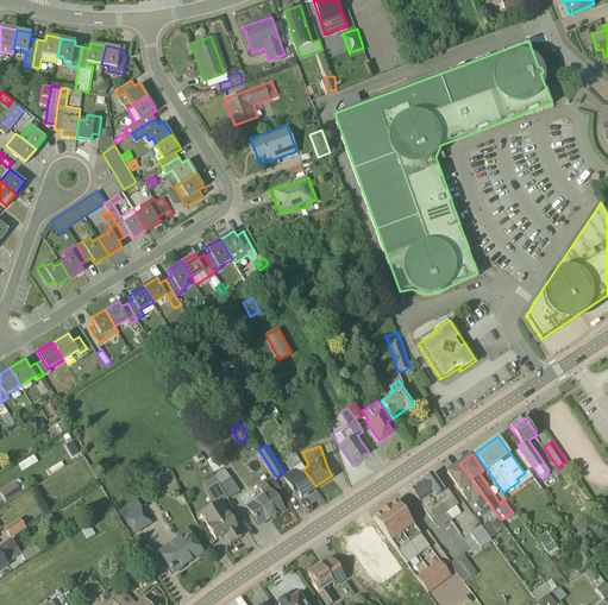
[(488,522),(497,515),(459,464),(446,472),(461,491),(464,487),(488,522)]
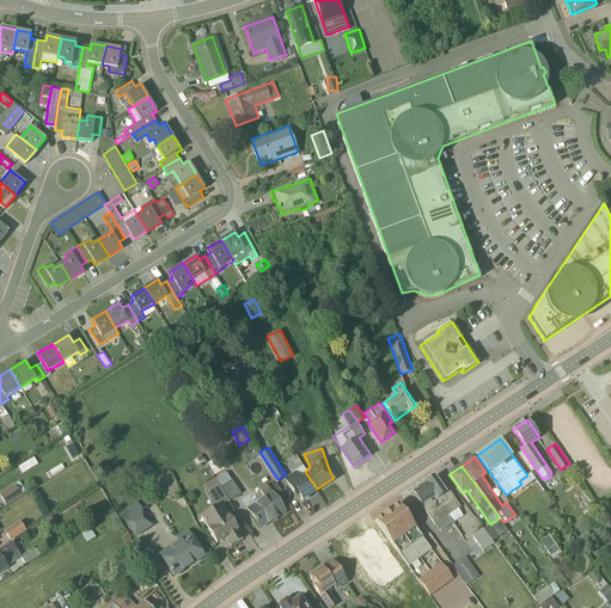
[(219,483),(230,499),(240,492),(227,471),(215,478),(219,483)]
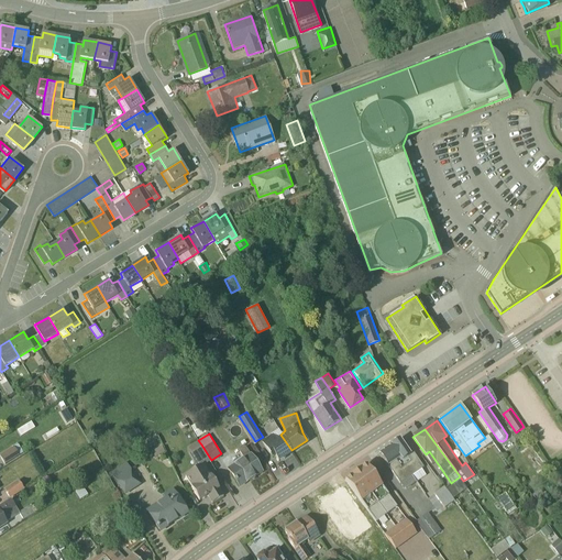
[(279,458),(291,450),(281,435),(275,438),(272,434),(263,440),(273,454),(275,452),(279,458)]
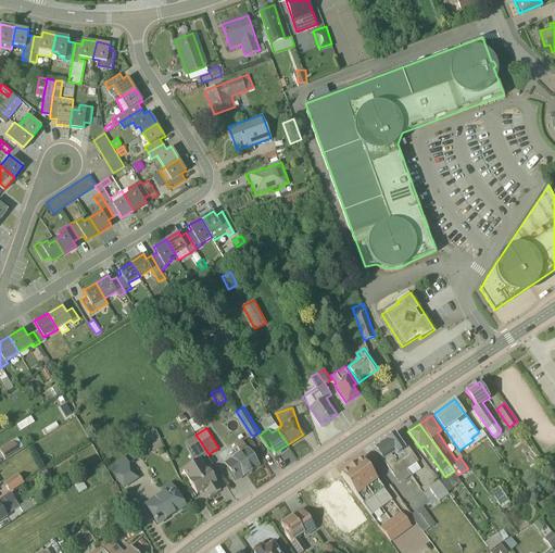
[(421,467),(396,431),(374,447),(399,482),(421,467)]
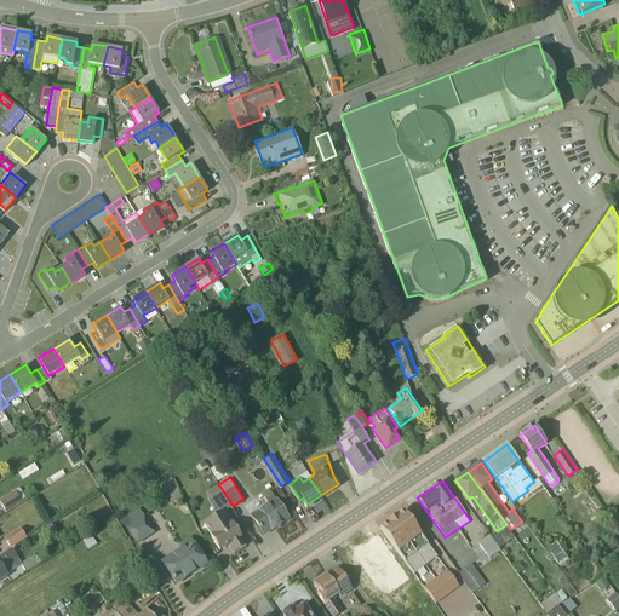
[(168,491),(171,499),(182,495),(179,488),(168,491)]
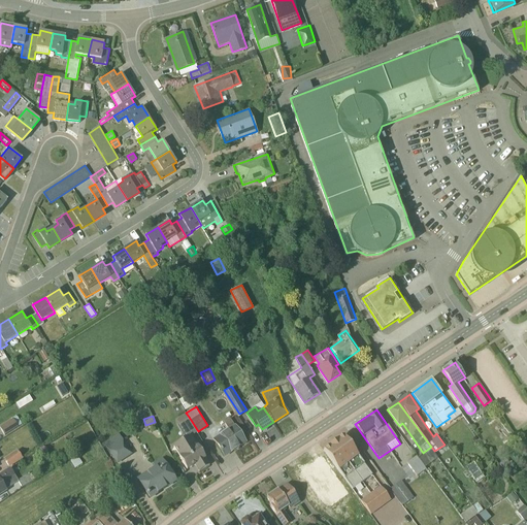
[(245,440),(230,416),(223,420),(229,428),(213,438),(224,455),(245,440)]
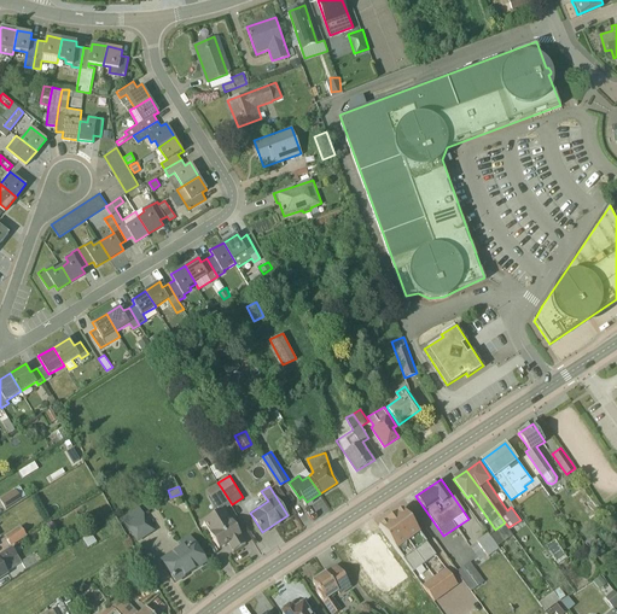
[(219,547),(228,541),(234,550),(246,543),(225,509),(232,504),(221,487),(208,497),(217,512),(202,521),(219,547)]
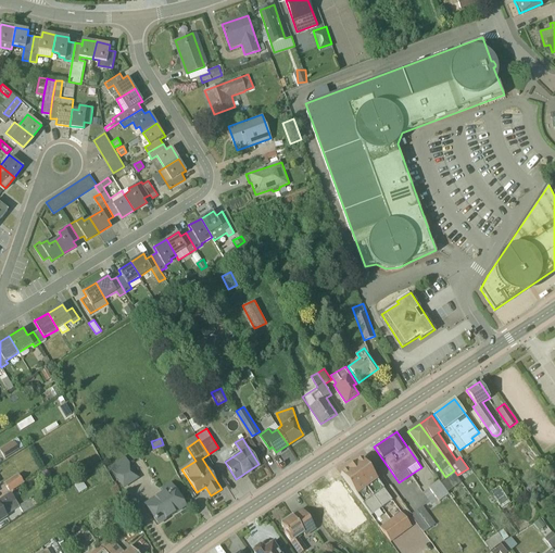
[(14,451),(11,445),(1,452),(4,457),(14,451)]
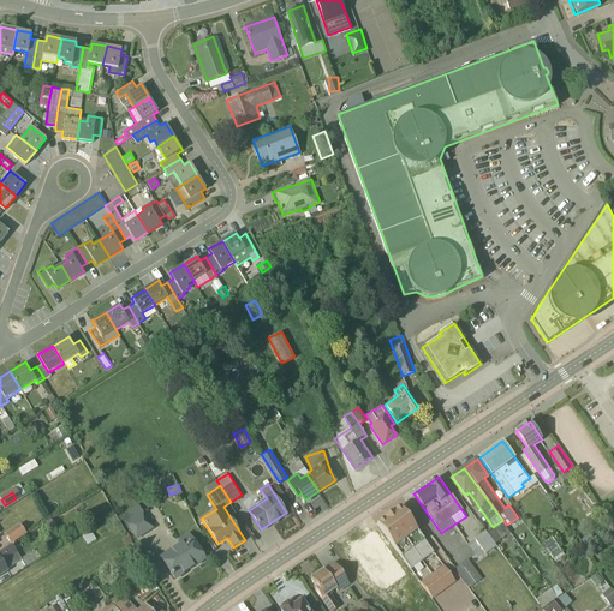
[(136,538),(154,526),(138,503),(120,514),(136,538)]
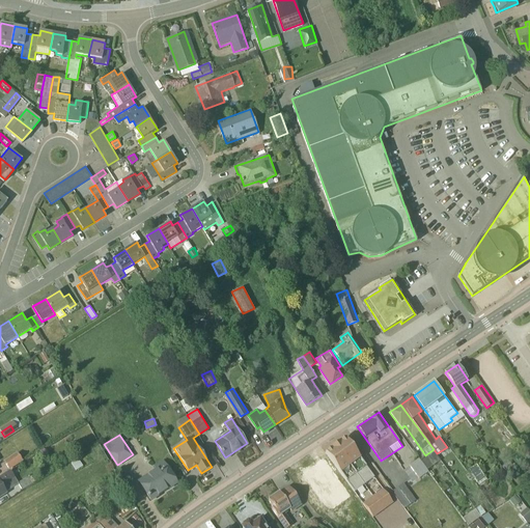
[(344,437),(335,443),(365,484),(374,477),(344,437)]
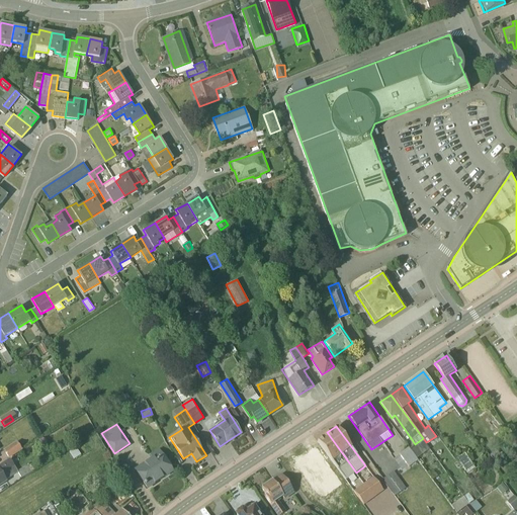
[(327,432),(317,438),(346,480),(356,473),(327,432)]
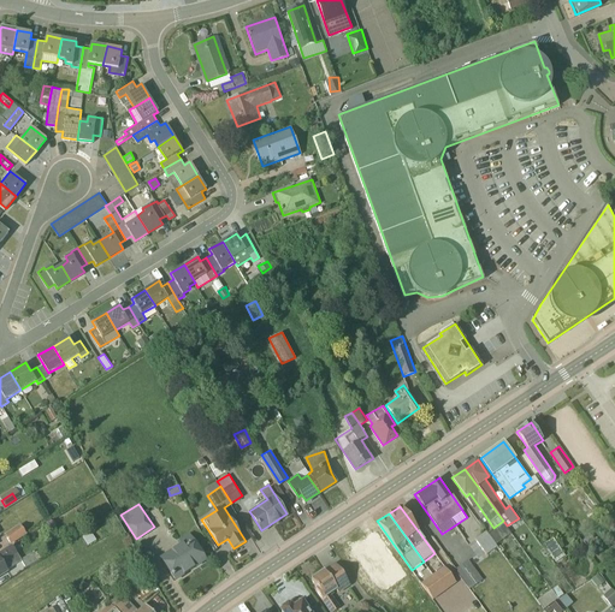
[(21,524),(5,533),(11,542),(27,534),(21,524)]
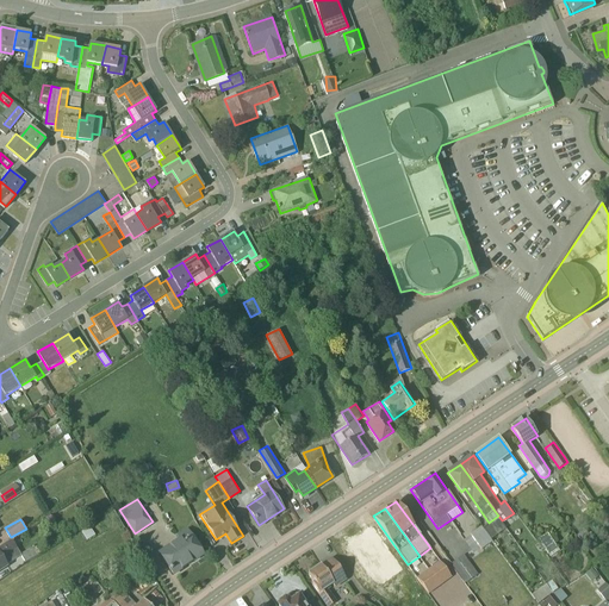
[(472,531),(483,547),(493,538),(483,523),(472,531)]
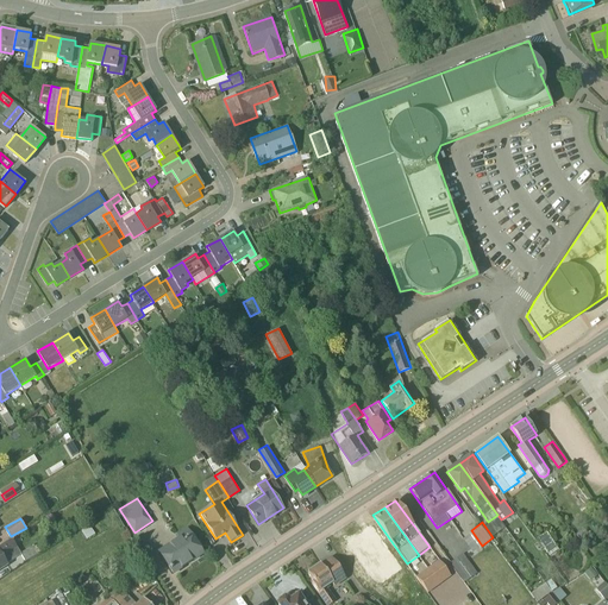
[(173,571),(204,552),(188,527),(177,534),(180,536),(160,549),(173,571)]
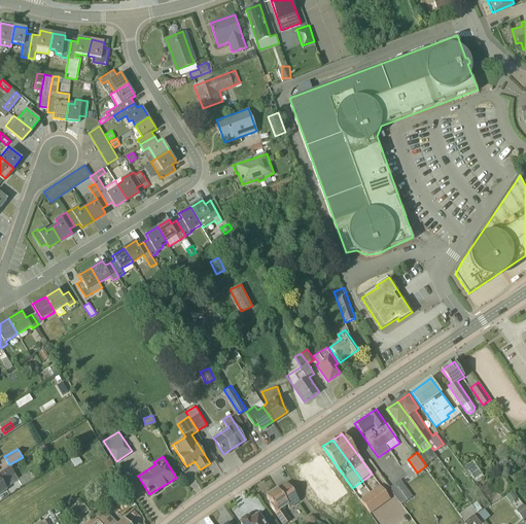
[(324,483),(326,487),(340,480),(325,456),(302,469),(313,489),(324,483)]
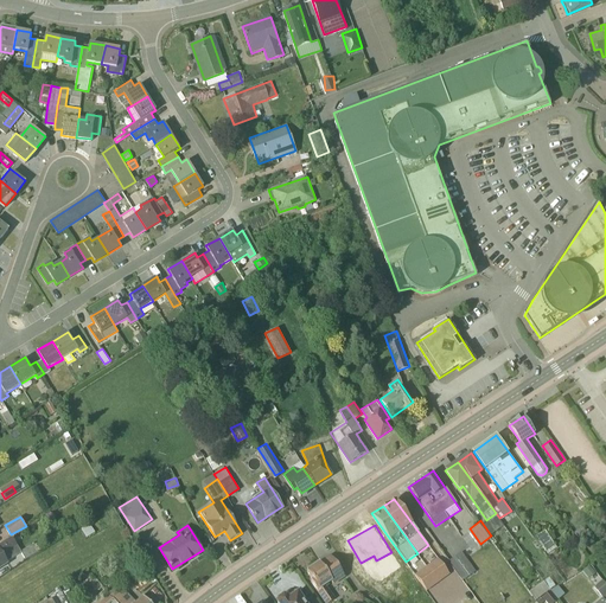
[(536,533),(548,551),(557,545),(546,526),(536,533)]
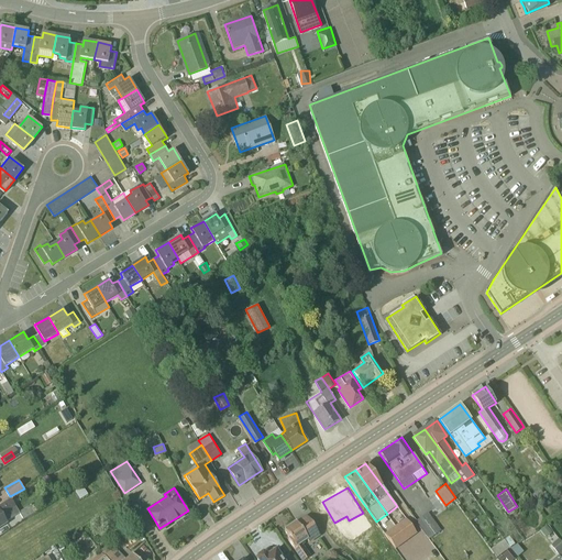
[(10,497),(0,504),(0,525),(20,513),(10,497)]
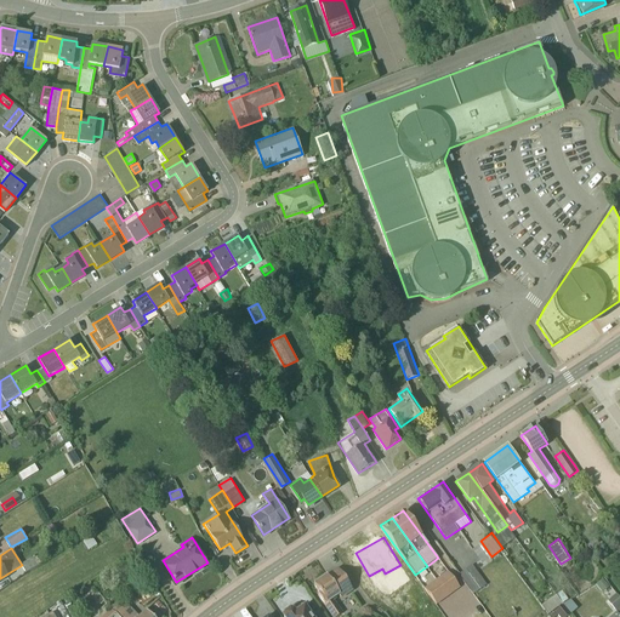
[(27,571),(53,555),(49,548),(35,556),(34,554),(22,563),(27,571)]
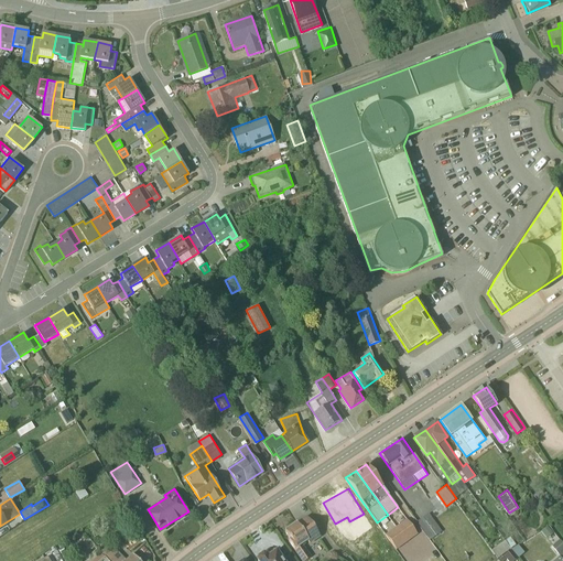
[(431,510),(418,518),(431,538),(443,529),(431,510)]
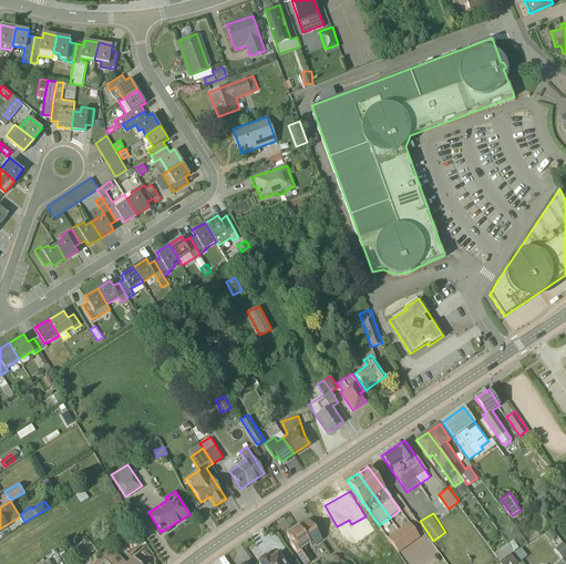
[(322,539),(309,519),(287,533),(296,545),(294,546),(305,563),(314,559),(305,546),(310,543),(311,546),(322,539)]
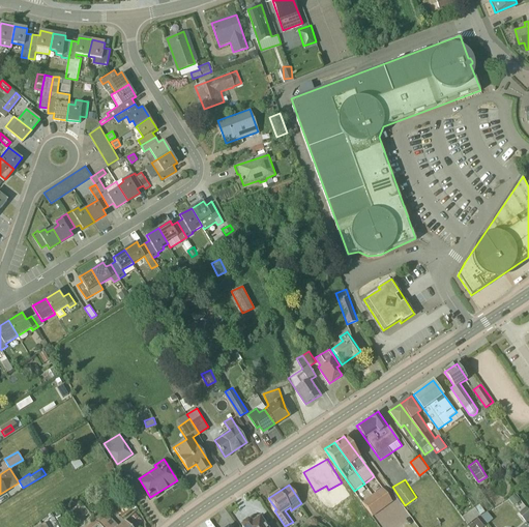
[(362,500),(373,514),(393,498),(383,485),(362,500)]
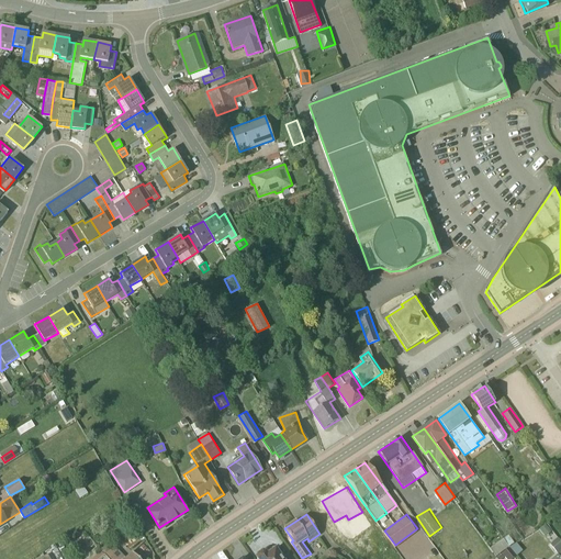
[(497,554),(505,545),(498,539),(491,548),(497,554)]
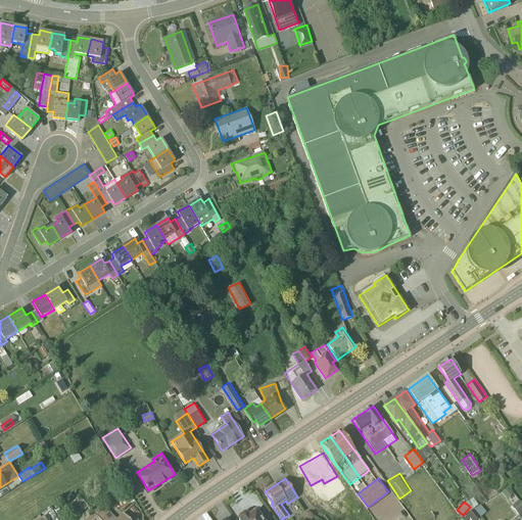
[(387,509),(380,514),(372,504),(369,507),(378,519),(387,519),(393,516),(387,509)]
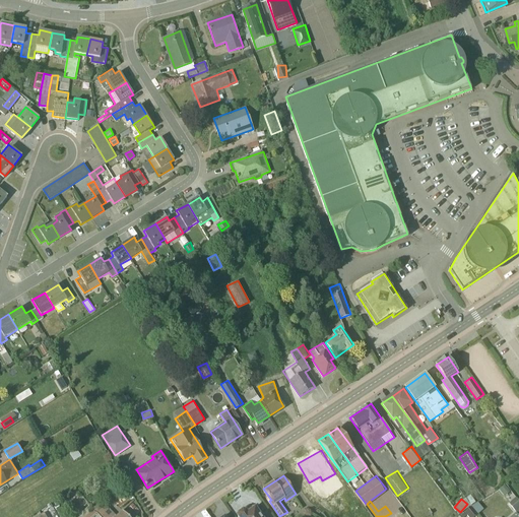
[(95,513),(100,516),(129,516),(123,511),(118,515),(106,503),(95,513)]
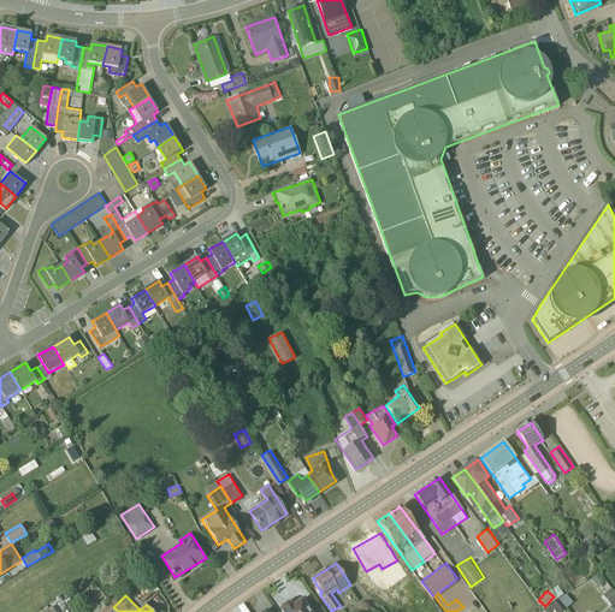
[(553,602),(560,611),(569,604),(562,595),(553,602)]
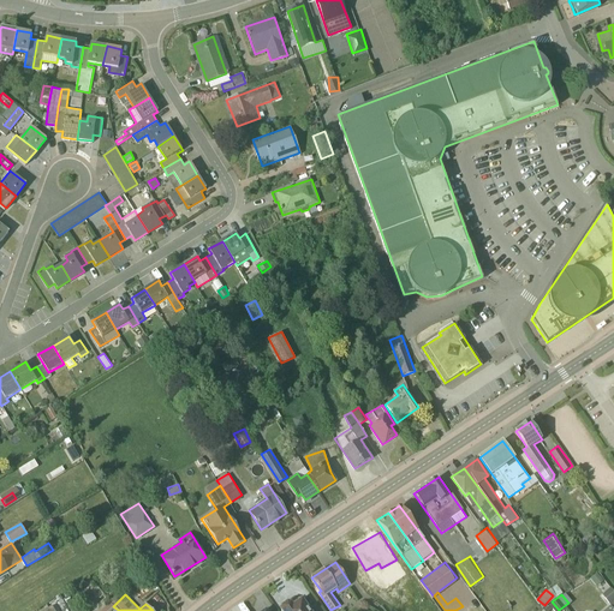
[(310,610),(302,599),(292,605),(290,601),(281,607),(282,610),(310,610)]
